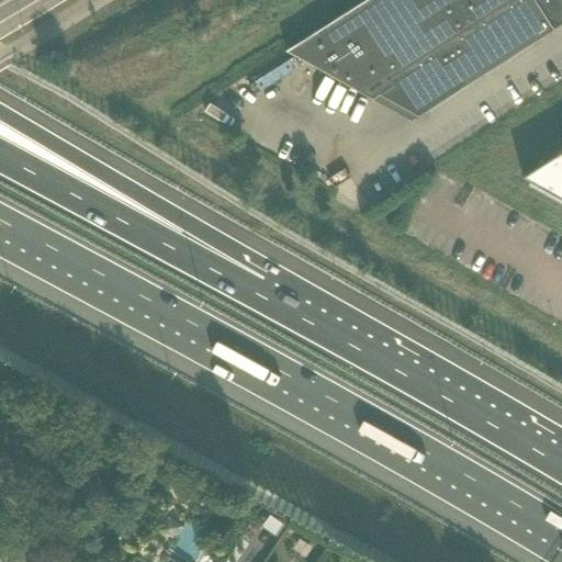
[(373,99),(380,94),(402,130),(555,31),(536,0),(364,0),(288,49),(296,55),(373,99)]
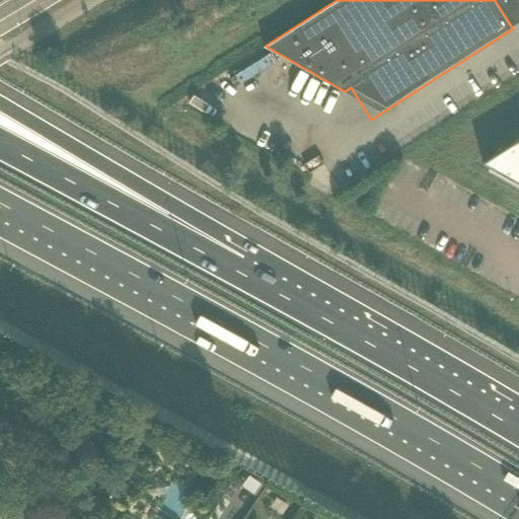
[(518,23),(518,5),(517,0),(495,0),(513,28),(518,23)]
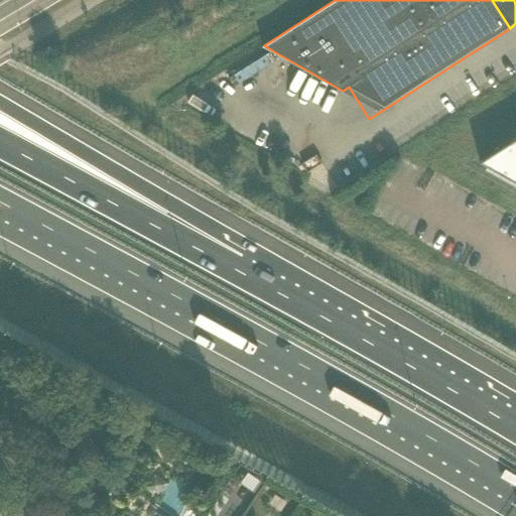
[(515,138),(480,161),(515,181),(515,138)]
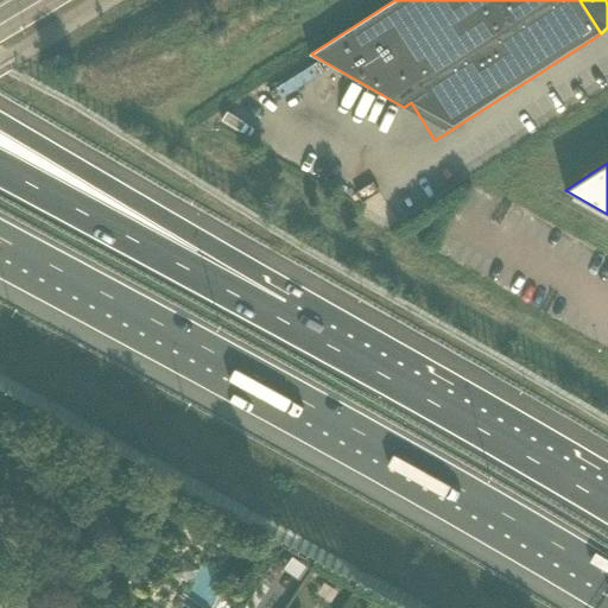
[(130,519),(149,530),(156,518),(137,507),(130,519)]
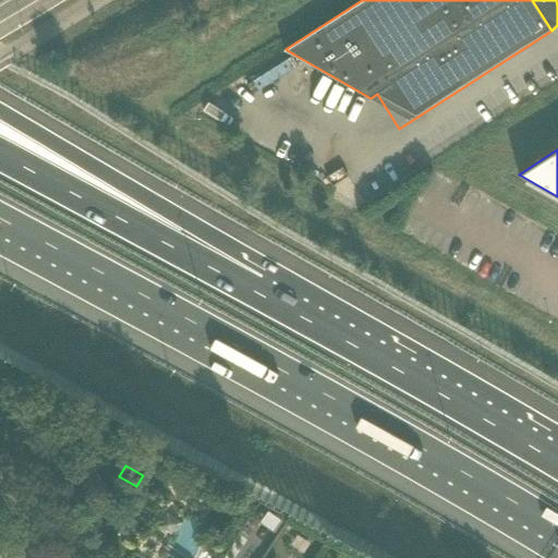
[(75,476),(70,486),(87,497),(93,487),(75,476)]
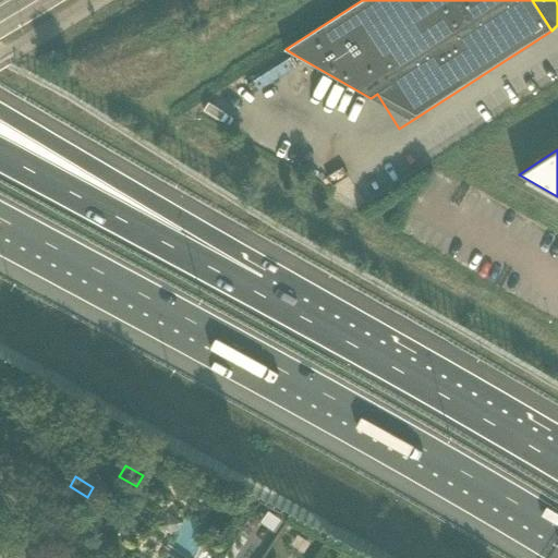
[(134,509),(138,504),(130,496),(125,501),(134,509)]
